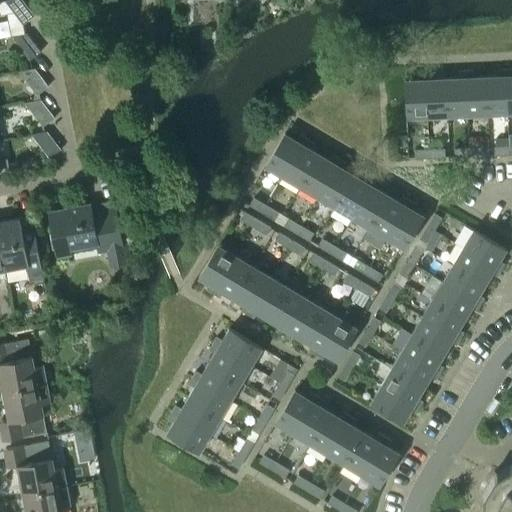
[(24,33),(23,24),(34,15),(21,0),(6,0),(4,1),(0,1),(0,15),(7,15),(10,36),(24,33)]
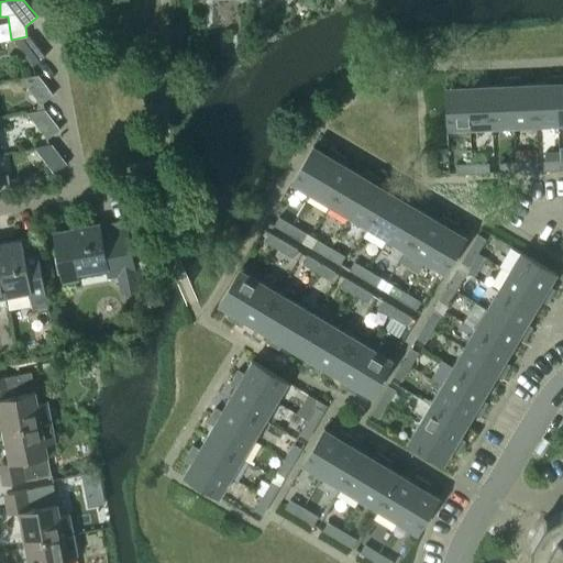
[(26,36),(11,40),(33,66),(46,56),(30,35),(26,36)]
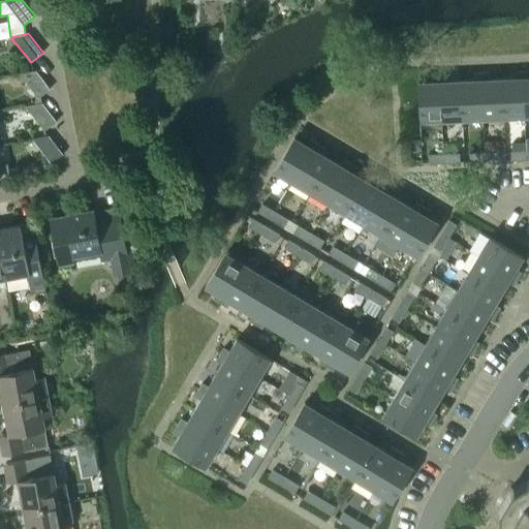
[(50,89),(35,70),(19,73),(38,98),(50,89)]
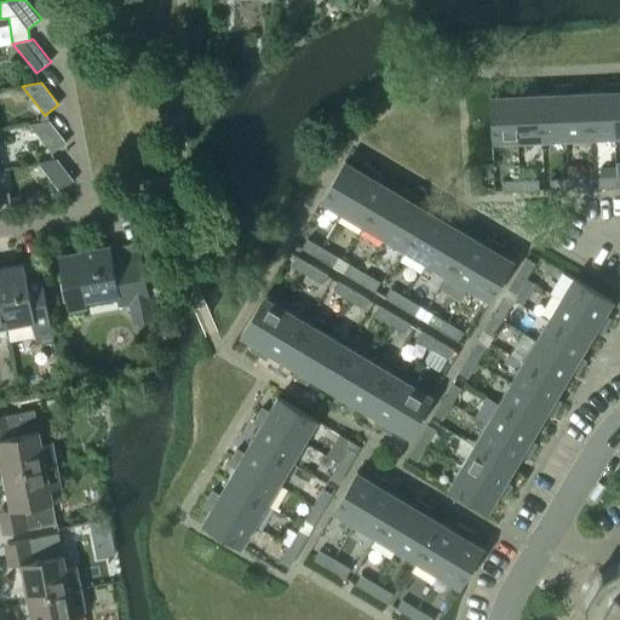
[(589,139),(613,138),(610,84),(602,85),(602,92),(587,93),(589,139)]
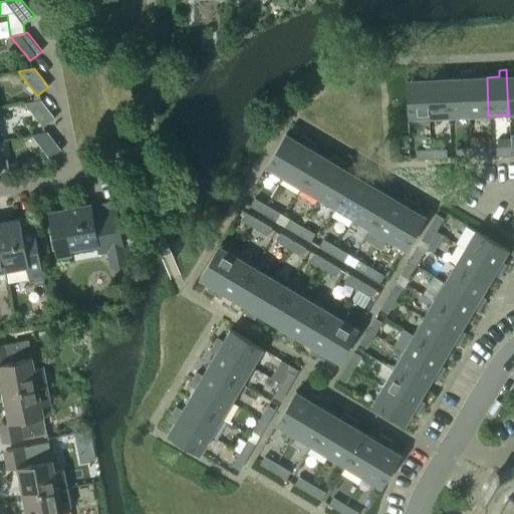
[(449,116),(468,116),(467,71),(459,72),(459,78),(447,79),(449,116)]
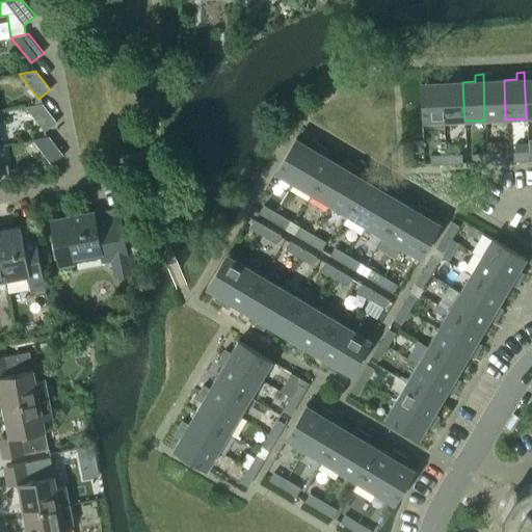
[(505,120),(504,80),(490,80),(490,74),(483,74),(484,121),(505,120)]
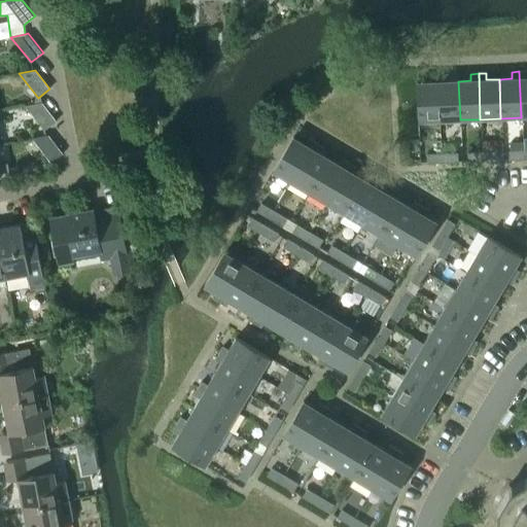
[(460,119),(458,81),(445,81),(445,74),(436,75),(438,120),(460,119)]
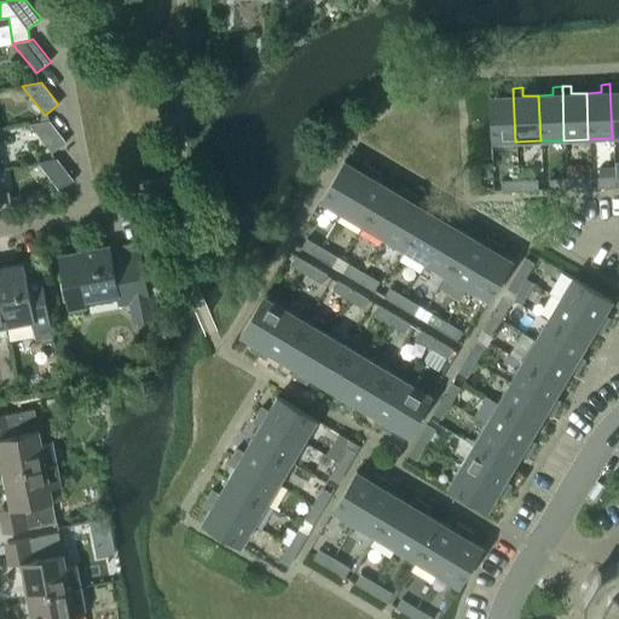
[(491,143),(515,142),(513,88),(503,88),(504,97),(489,98),(491,143)]
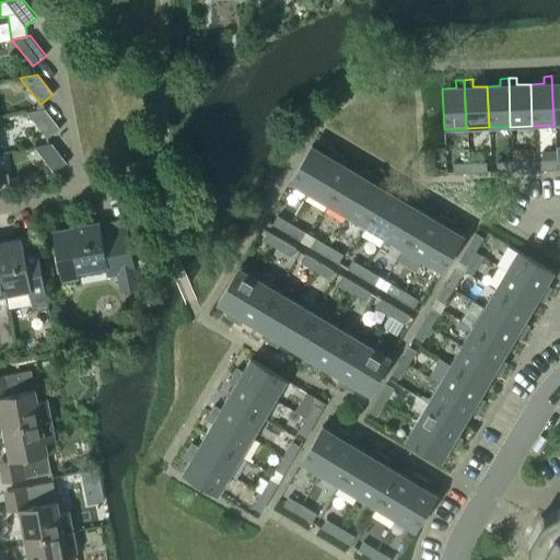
[(59,129),(43,108),(25,113),(47,139),(59,129)]
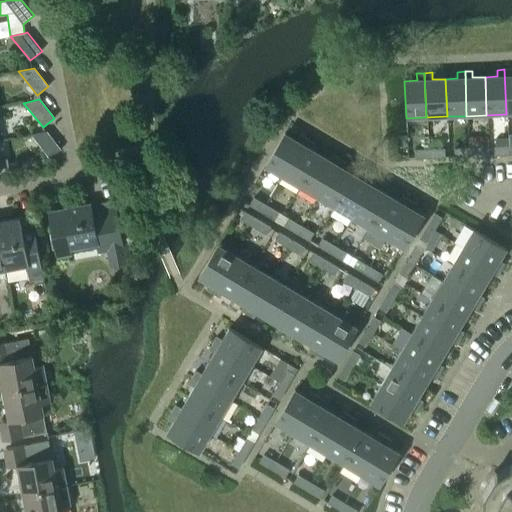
[(46,131),(29,134),(48,158),(60,149),(46,131)]
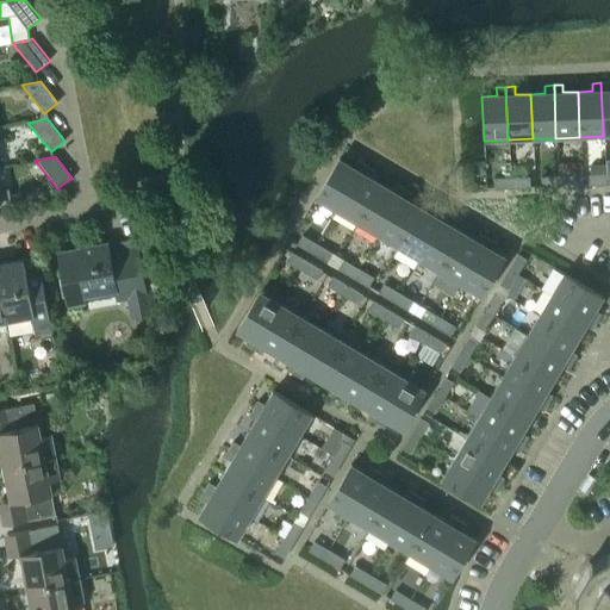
[(336,211),(363,165),(356,161),(352,168),(338,160),(316,199),(336,211)]
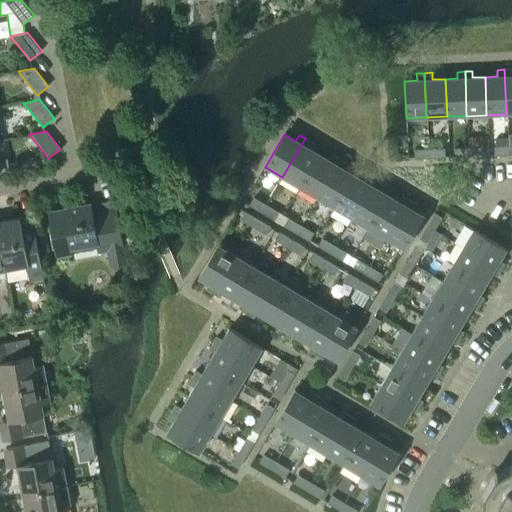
[(299,187),(319,155),(308,148),(312,142),(305,138),(282,177),(299,187)]
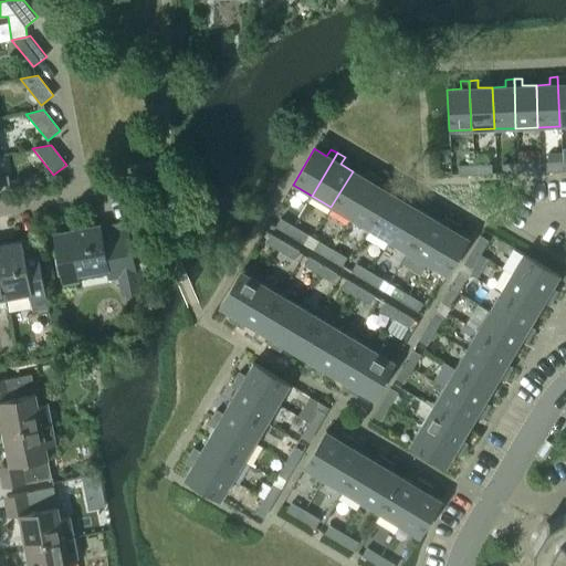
[(548,163),(545,163),(546,171),(563,171),(562,161),(548,163)]
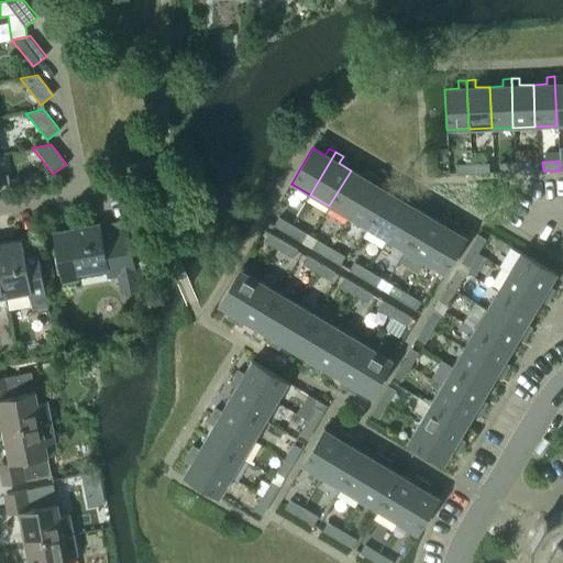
[(515,163),(516,173),(532,172),(531,162),(515,163)]
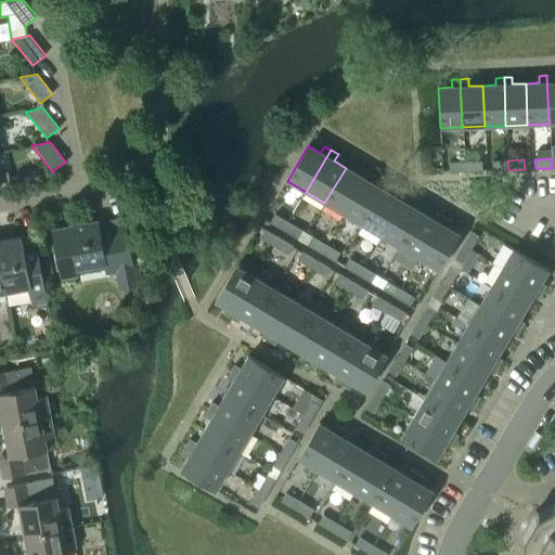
[(492,170),(508,170),(507,160),(491,162),(492,170)]
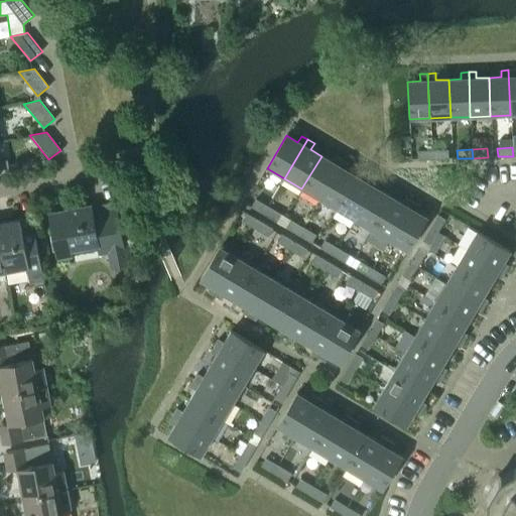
[(432,151),(432,160),(447,159),(447,150),(432,151)]
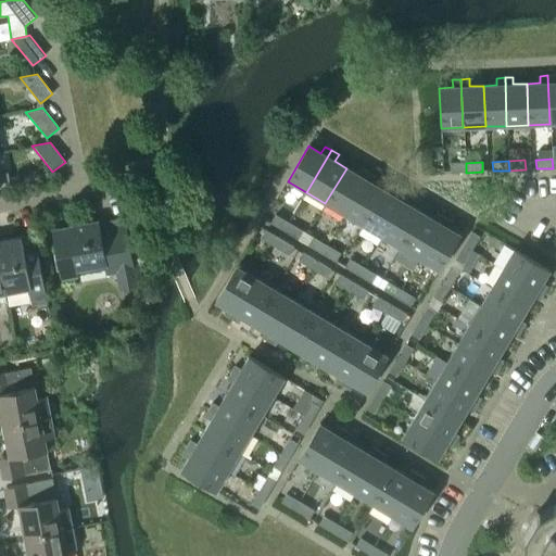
[(450,173),(466,173),(466,163),(449,164),(450,173)]
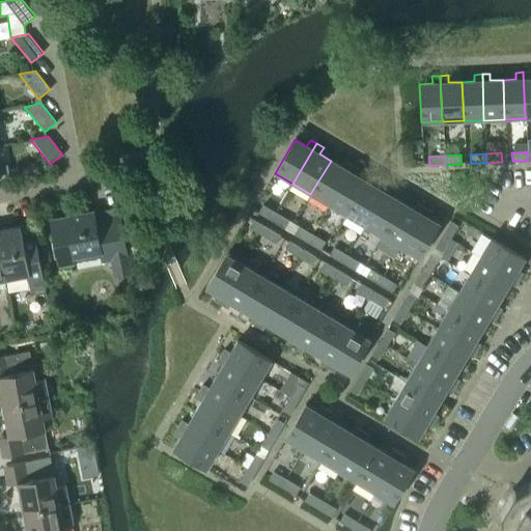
[(329,204),(352,165),(345,161),(341,167),(331,161),(310,194),(329,204)]
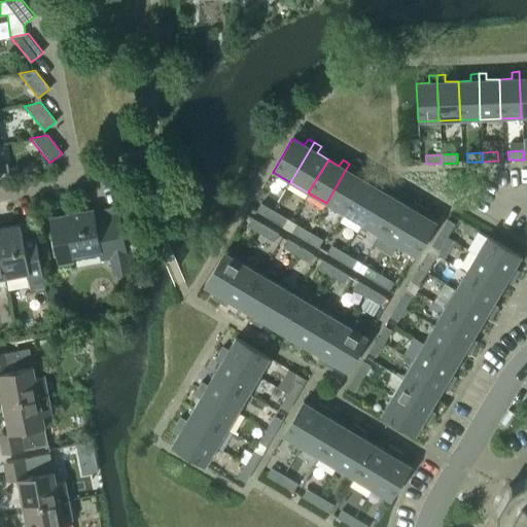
[(0,178),(9,177),(7,163),(0,164),(0,178)]
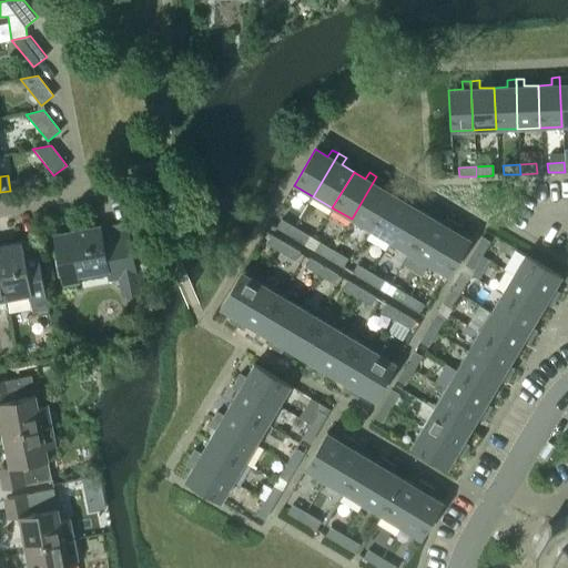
[(371,231),(392,194),(379,188),(384,181),(376,176),(352,219),(371,231)]
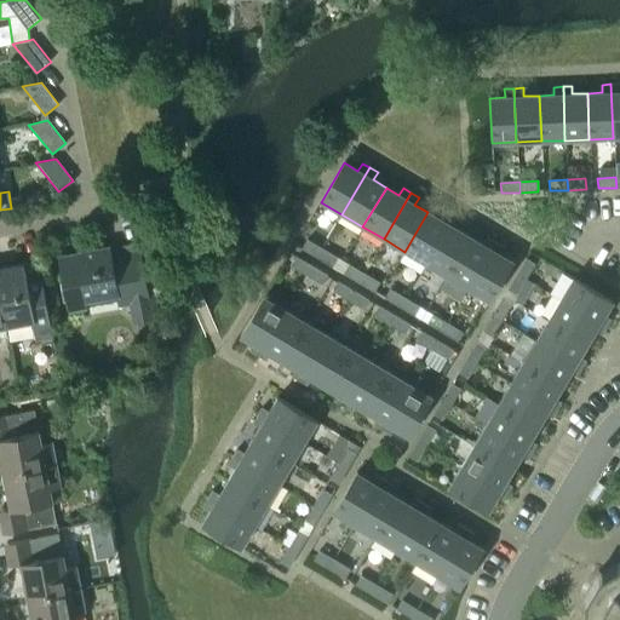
[(425,264),(453,217),(445,212),(440,219),(428,212),(405,252),(425,264)]
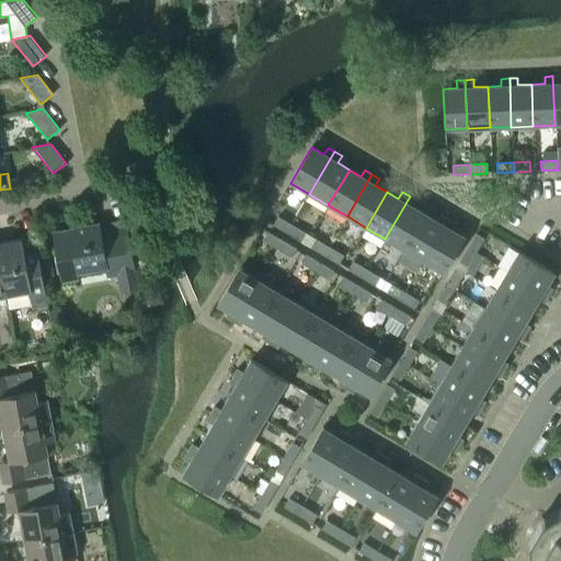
[(403,250),(425,215),(413,207),(416,201),(410,196),(385,239),(403,250)]
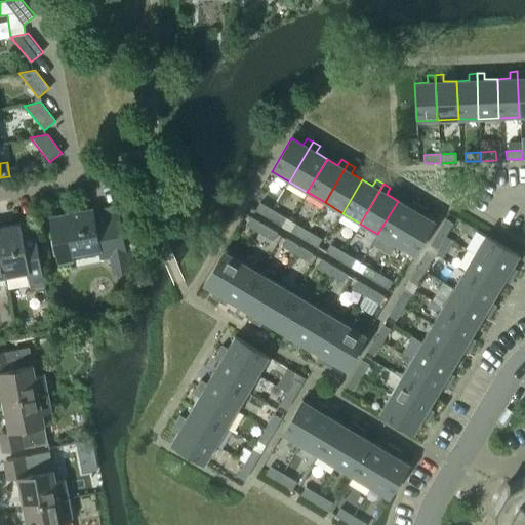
[(396,244),(419,205),(412,201),(409,207),(398,201),(377,234),(396,244)]
